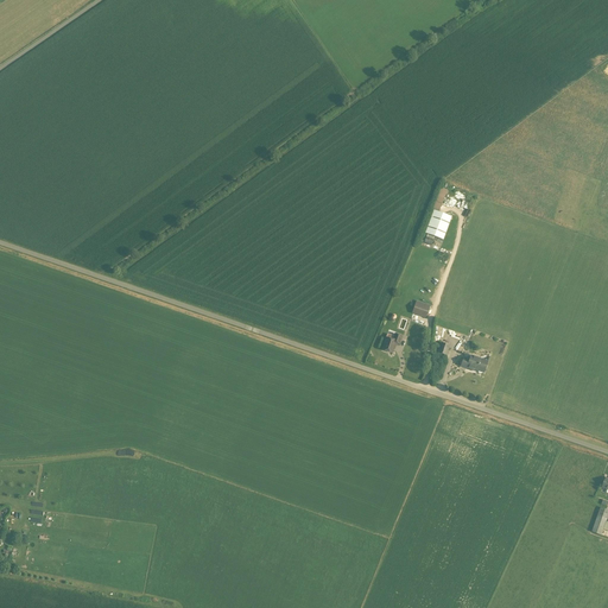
[(425,234),(443,240),(451,217),(434,211),(425,234)]
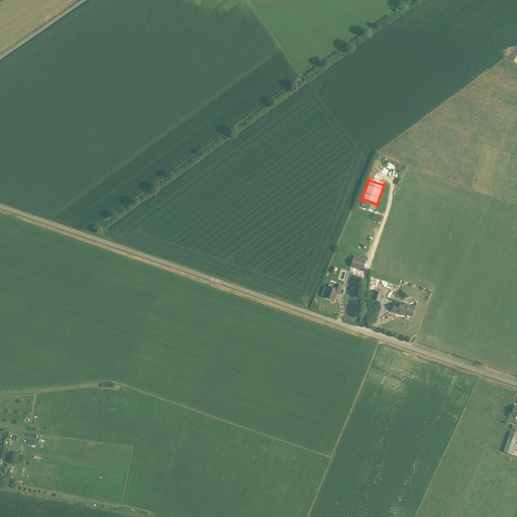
[(350,267),(363,271),(367,261),(354,255),(350,267)]
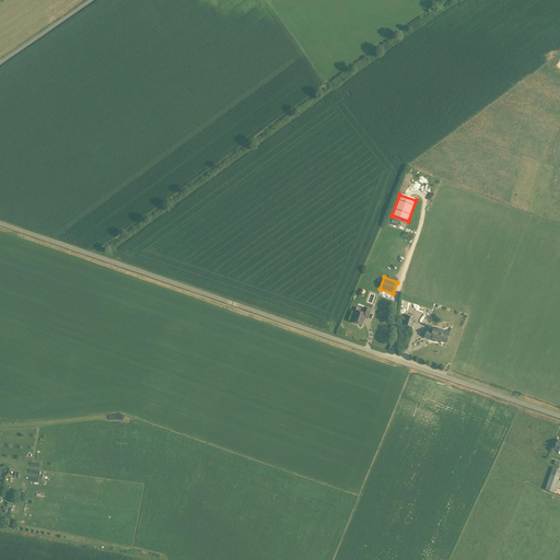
[(362,313),(356,311),(353,316),(354,316),(352,323),(361,325),(364,316),(368,317),(370,310),(363,307),(362,313)]
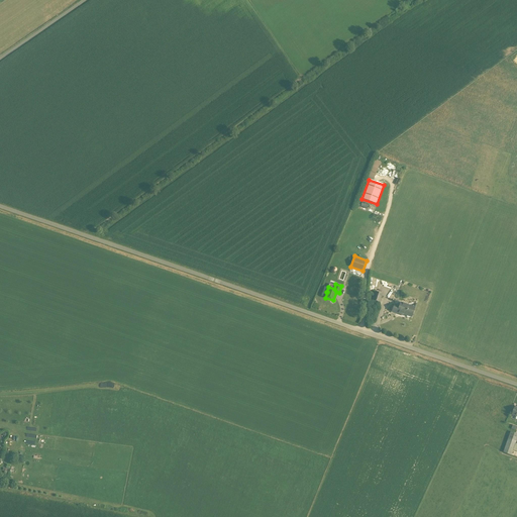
[(373,300),(380,302),(382,294),(376,292),(373,300)]
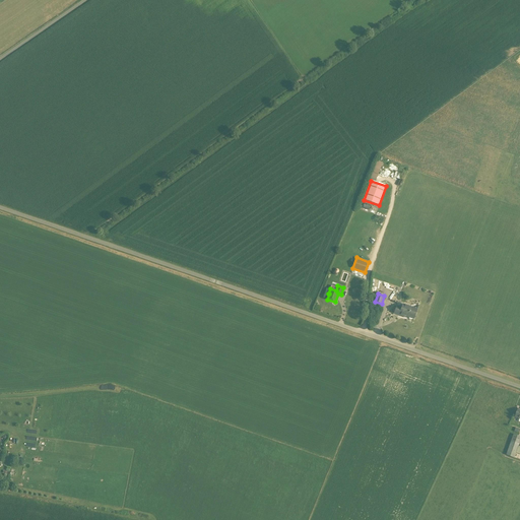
[(397,306),(394,314),(404,317),(404,316),(414,319),(417,310),(402,305),(401,308),(397,306)]
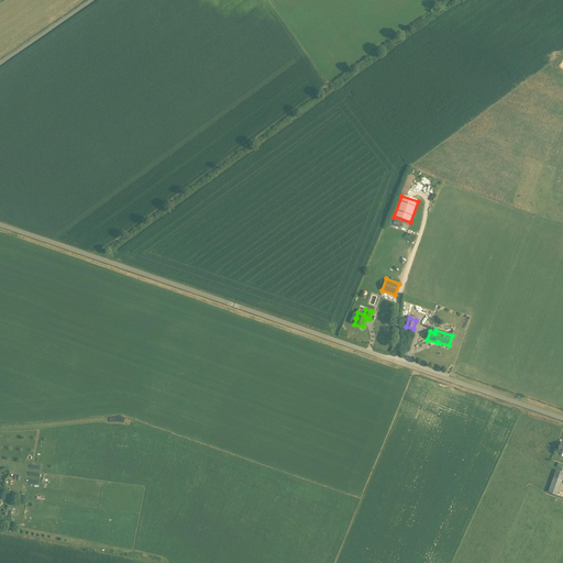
[(562,472),(556,470),(548,493),(556,496),(562,478),(562,472)]
